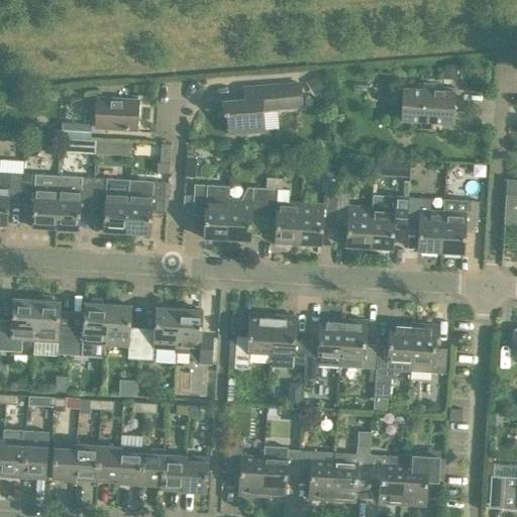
[(321,70),(311,75),(318,89),(328,84),(321,70)]
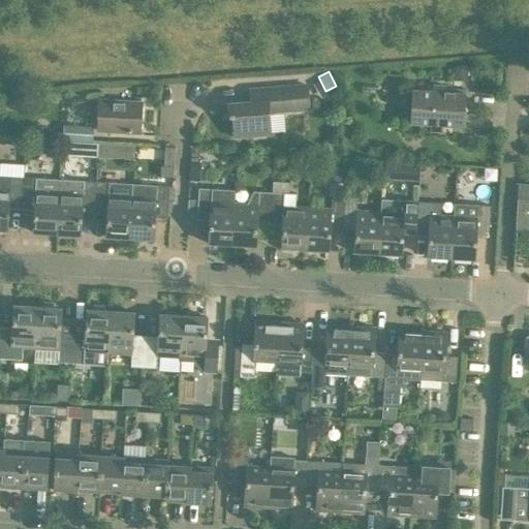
[(250,102),(227,104),(228,118),(232,118),(234,137),(270,134),(268,113),(308,110),(307,86),(249,90),(250,102)]
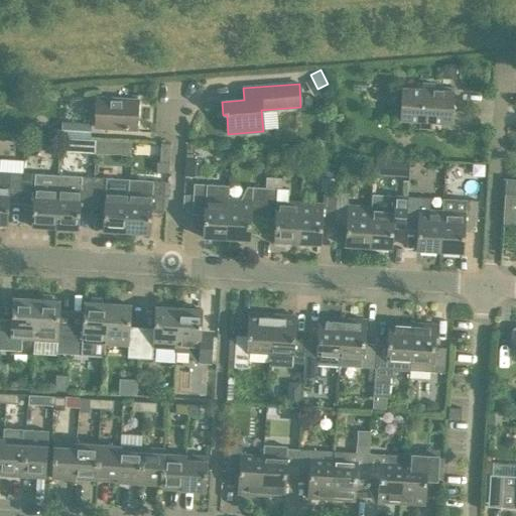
[(434,84),(422,84),(421,90),(401,88),(399,121),(419,122),(419,128),(431,129),(431,123),(452,124),(454,92),(433,90),(434,84)]
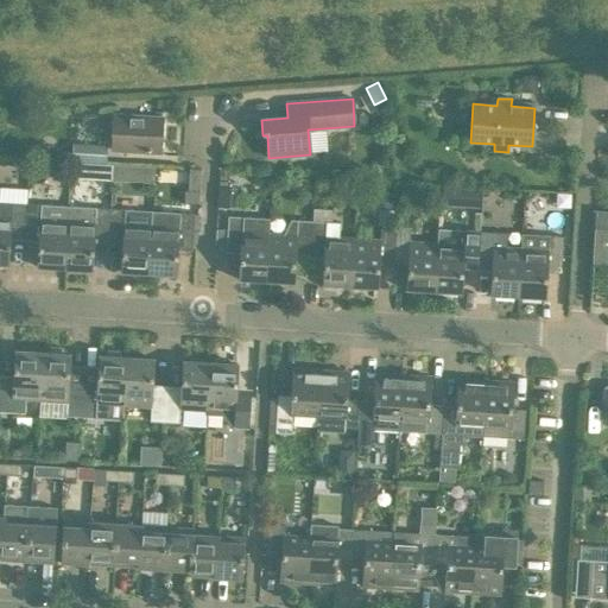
[(115,115),(113,151),(159,153),(162,118),(115,115)]
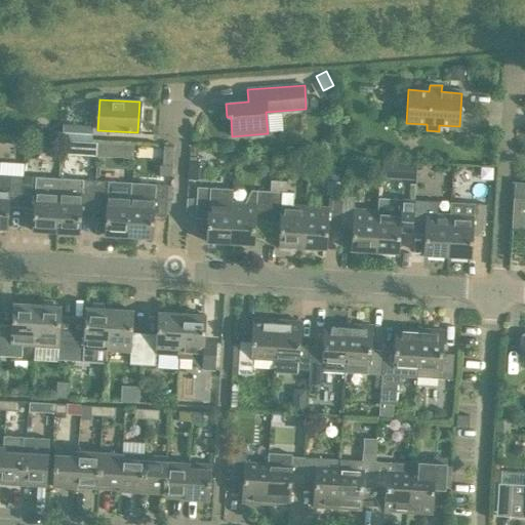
[(142,130),(156,129),(156,111),(140,111),(142,130)]
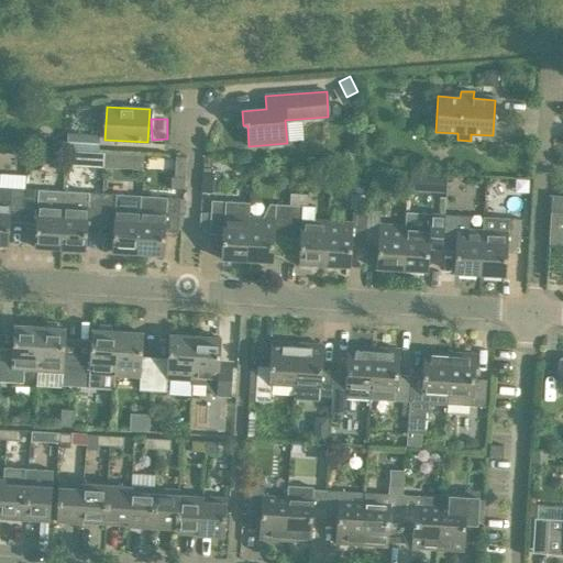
[(96,151),(96,136),(69,135),(69,148),(96,151)]
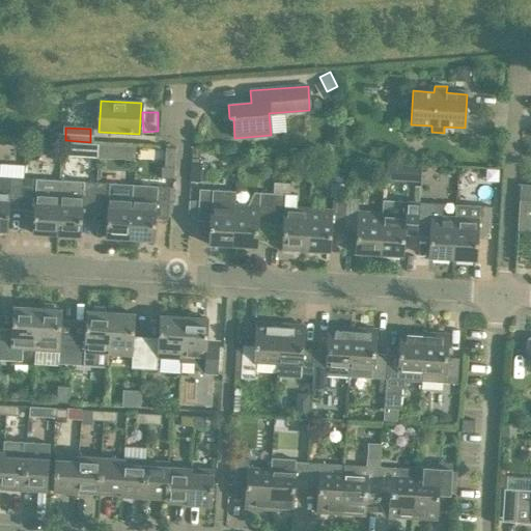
[(87,143),(86,157),(98,158),(99,144),(87,143)]
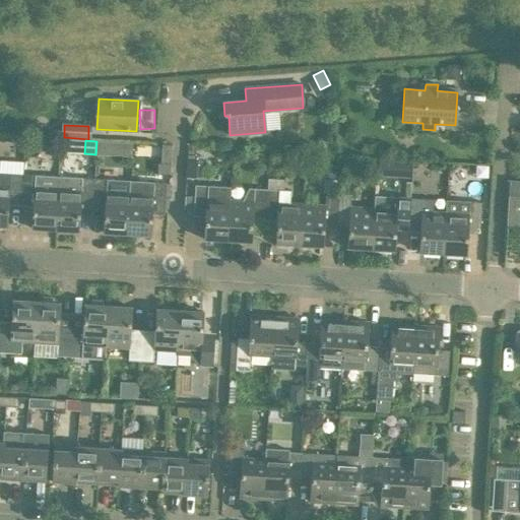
[(98,141),(96,154),(110,155),(110,141),(98,141)]
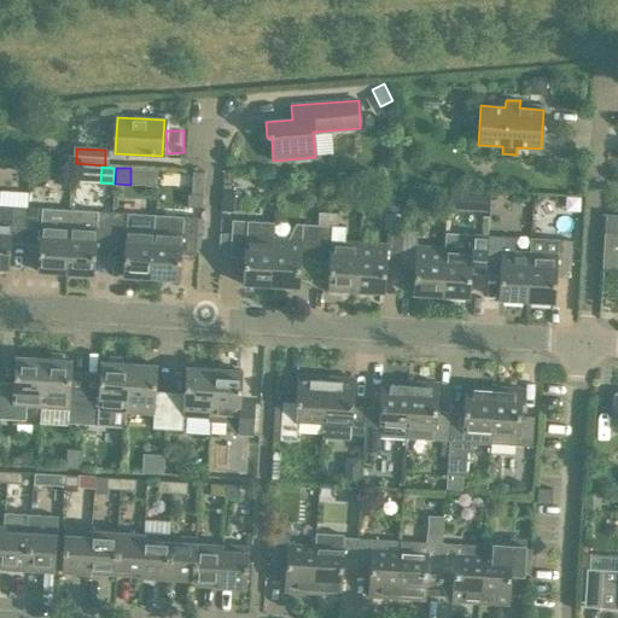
[(204,170),(188,169),(186,208),(202,208),(204,170)]
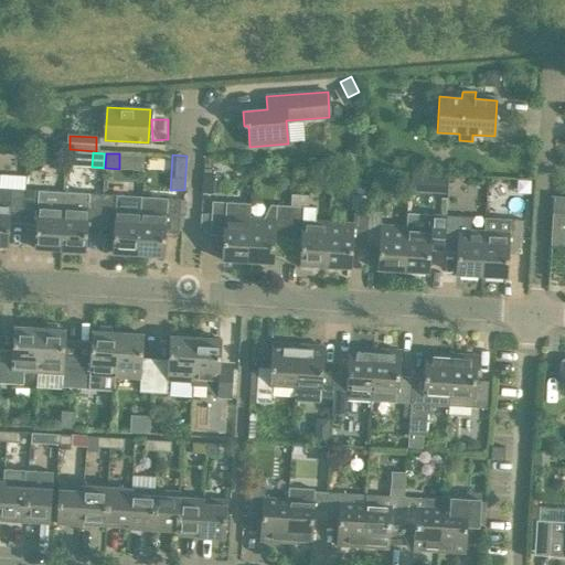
[(0,184),(24,188),(25,174),(0,172),(0,178),(0,184)]
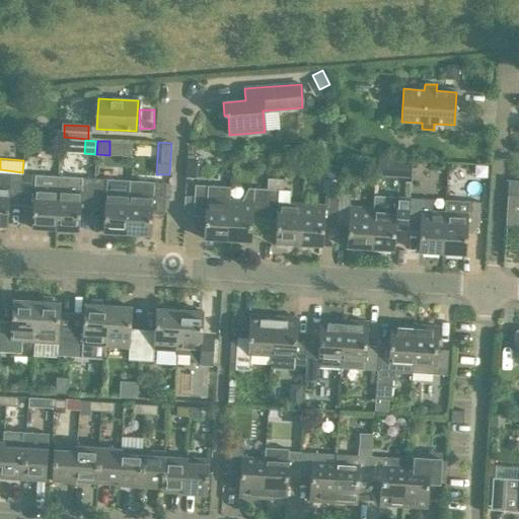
[(398,159),(397,177),(408,178),(409,160),(398,159)]
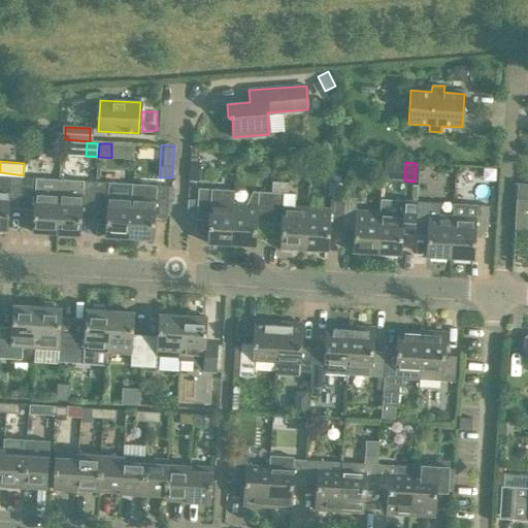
[(0,229),(7,230),(9,202),(22,203),(24,177),(10,176),(0,175),(0,229)]
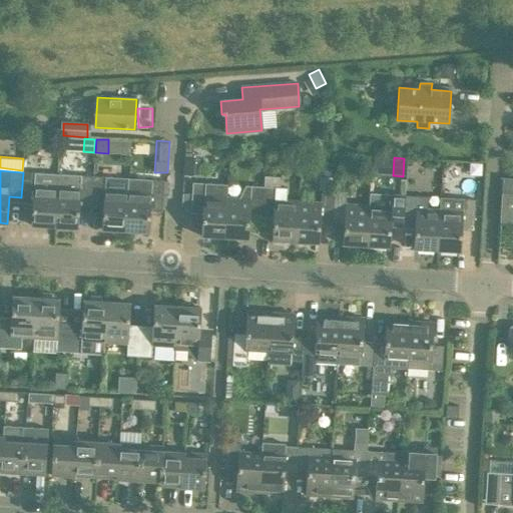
[(31,225),(55,226),(58,174),(23,172),(21,197),(33,198),(31,225)]
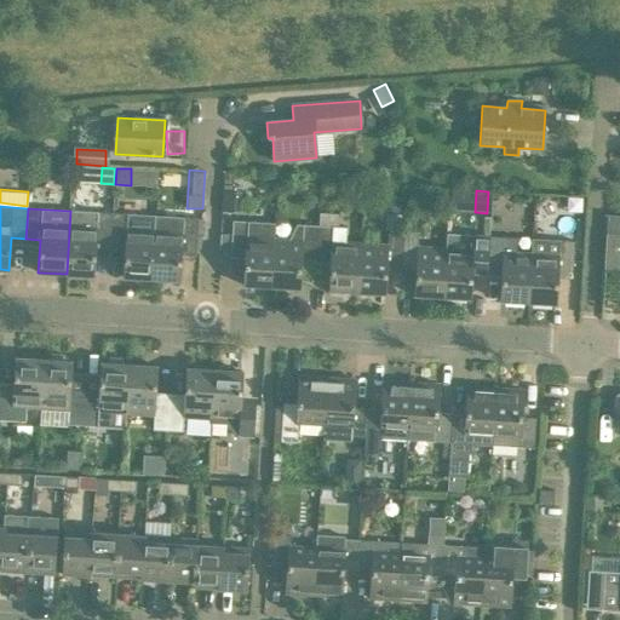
[(96,244),(112,244),(114,213),(70,211),(67,274),(95,276),(96,244)]
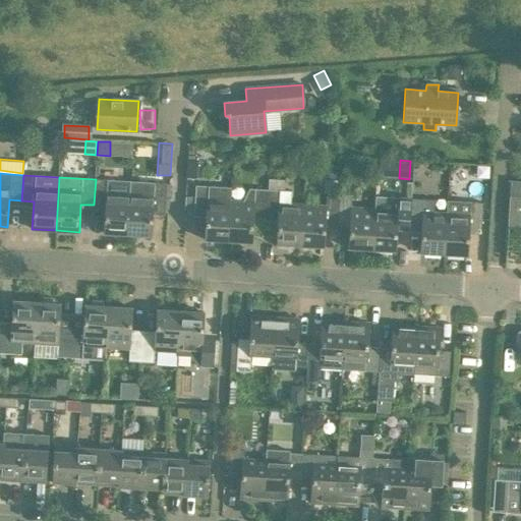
[(104,233),(127,235),(130,194),(128,193),(106,192),(107,180),(96,179),(94,205),(105,206),(104,233)]
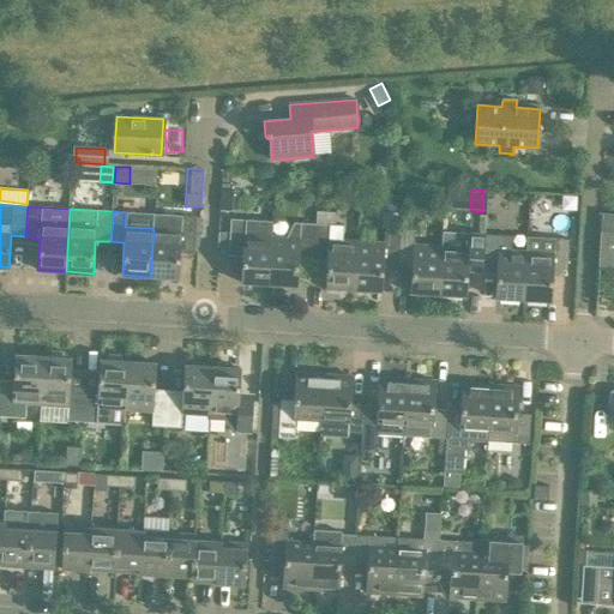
[(154,229),(150,277),(178,278),(180,246),(194,247),(196,216),(152,214),(151,228),(154,229)]
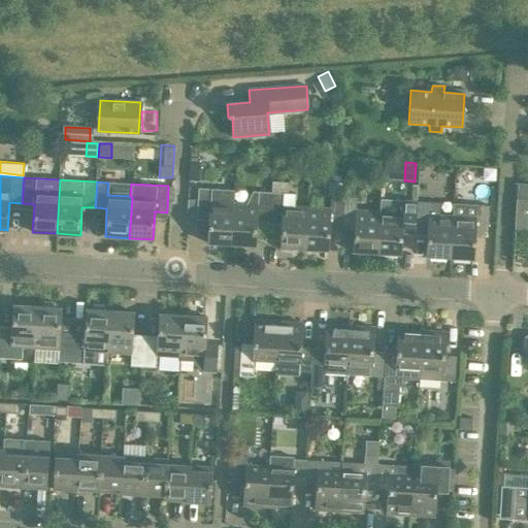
[(295,194),(283,193),(283,188),(271,187),(270,193),(272,193),(270,219),(282,220),(279,248),(304,249),(307,207),(294,206),(295,194)]
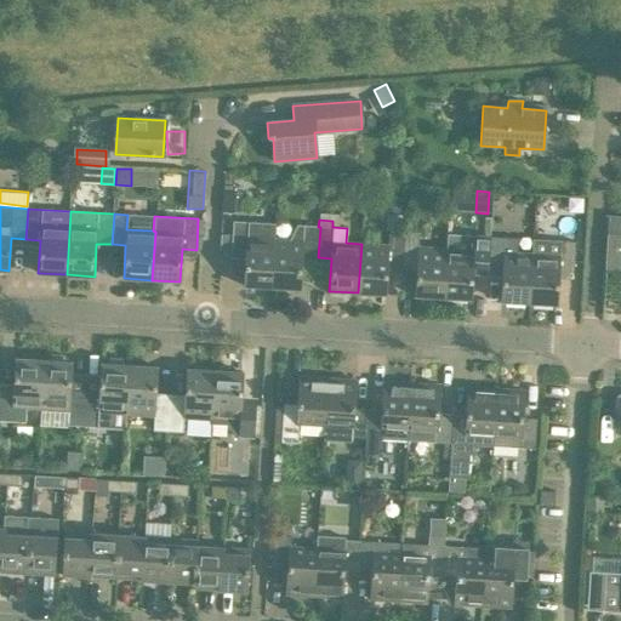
[(243,285),(273,288),(275,239),(260,238),(261,223),(233,221),(231,252),(245,252),(243,285)]
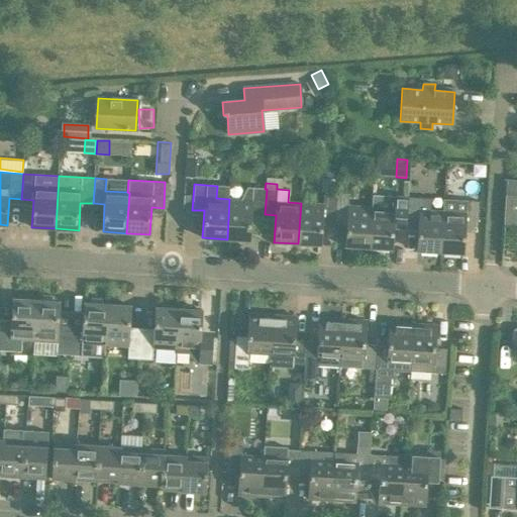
[(267,189),(265,189),(252,188),(247,188),(240,200),(229,199),(227,239),(249,240),(251,213),(265,214),(267,189)]
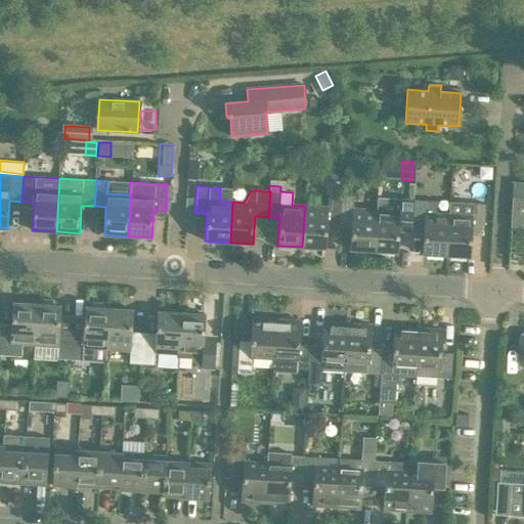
[(328,208),(305,206),(302,247),(325,248),(328,220),(340,221),(342,195),(329,194),(328,208)]
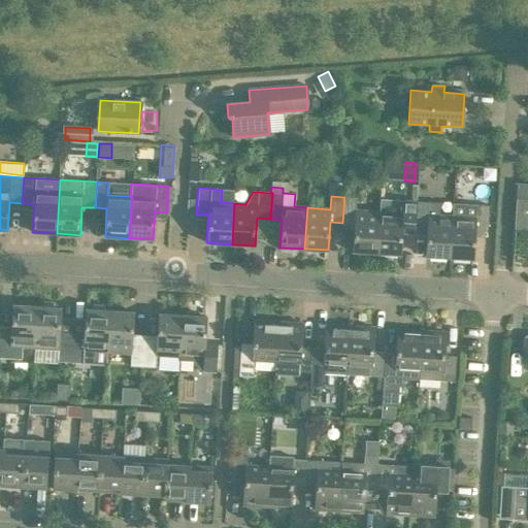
[(356,198),(344,197),(342,223),(355,224),(353,252),(377,253),(381,211),(356,210),(356,198)]
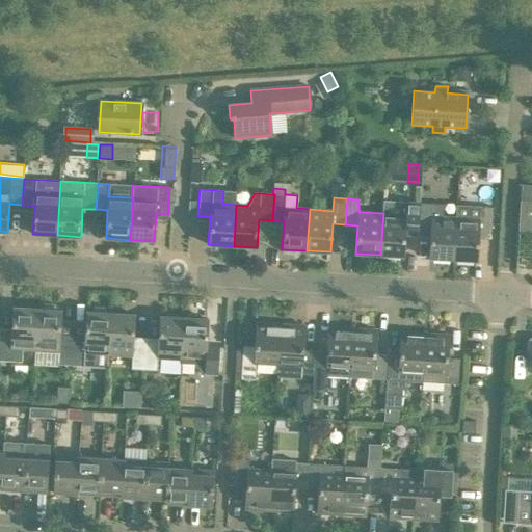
[(531,201),(520,201),(519,231),(531,231),(531,201)]
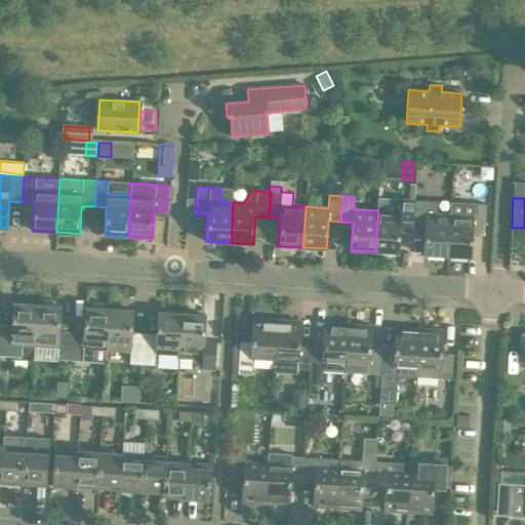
[(401,212),(378,210),(375,251),(399,253),(400,226),(414,226),(415,200),(401,199),(401,212)]
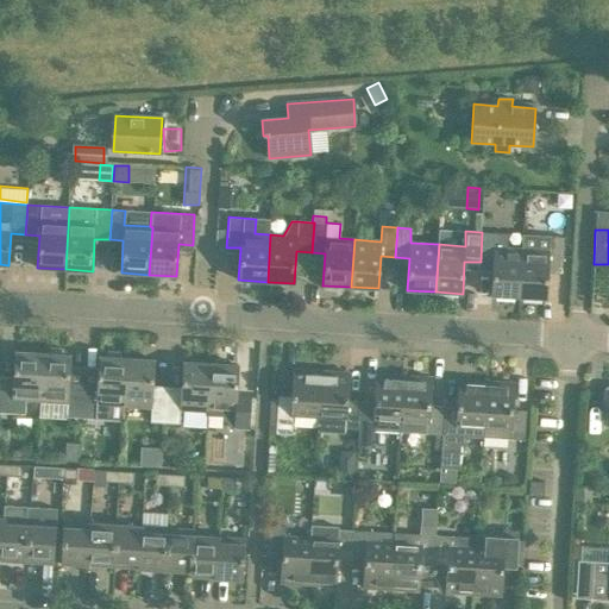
[(508,234),(482,232),(481,262),(493,263),(490,295),(520,297),(522,250),(521,250),(507,249),(508,234)]
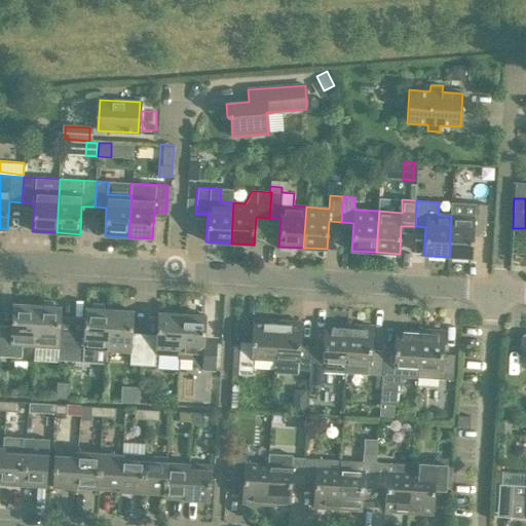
[(487,204),(475,204),(451,202),(450,216),(451,216),(449,257),(472,258),(474,230),(486,231),(487,204)]
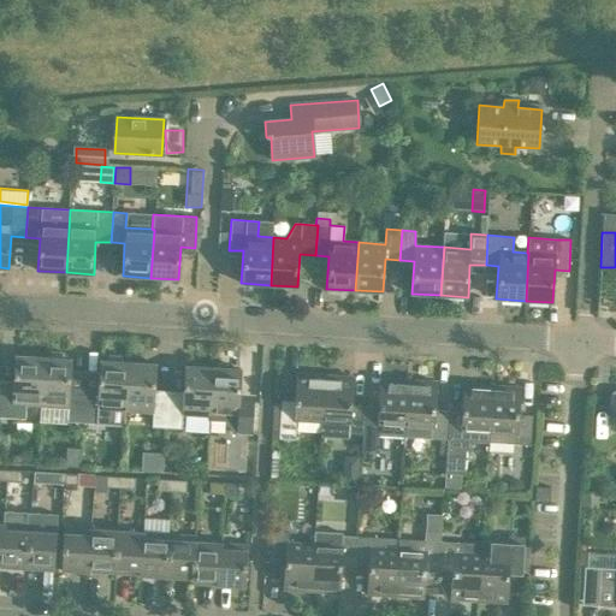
[(45,357),(43,357),(41,406),(67,407),(66,422),(82,422),(83,392),(69,392),(71,360),(66,359),(64,353),(48,351),(45,357)]
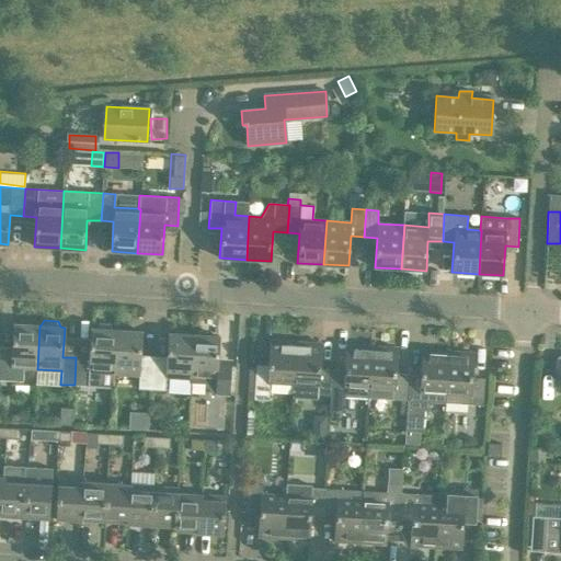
[(75,385),(88,386),(112,388),(113,374),(114,374),(117,331),(115,330),(113,324),(99,323),(95,329),(91,329),(89,358),(76,357),(75,385)]
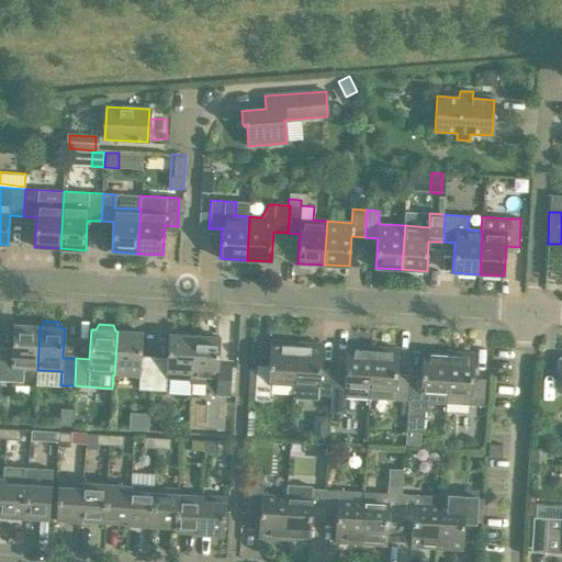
[(40,326),(13,325),(12,355),(0,353),(0,381),(22,383),(23,369),(37,370),(40,326)]
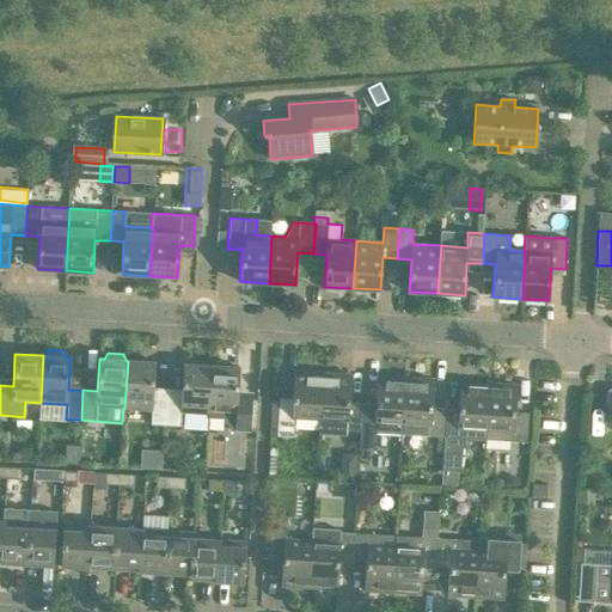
[(155,362),(128,361),(124,408),(152,410),(151,424),(166,426),(169,396),(153,395),(155,362)]
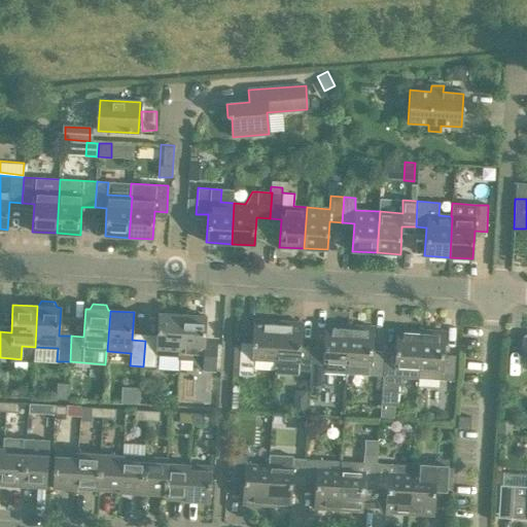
[(155,354),(179,356),(180,356),(183,315),(159,313),(156,341),(145,341),(143,366),(155,367),(155,354)]
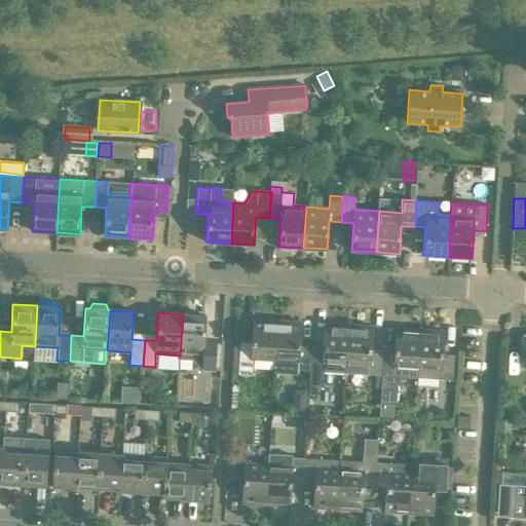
[(205,315),(183,314),(180,355),(179,355),(179,360),(192,361),(197,369),(215,370),(217,344),(204,343),(205,315)]
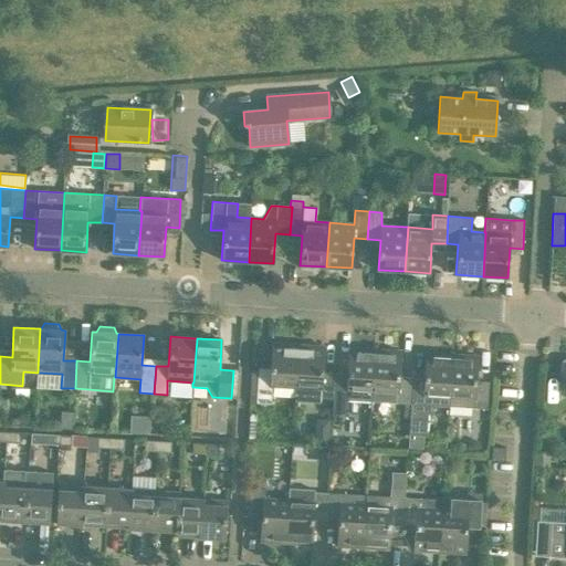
[(272,386),(296,388),(300,345),(273,343),(272,369),(259,368),(257,404),(271,405),(272,386)]
